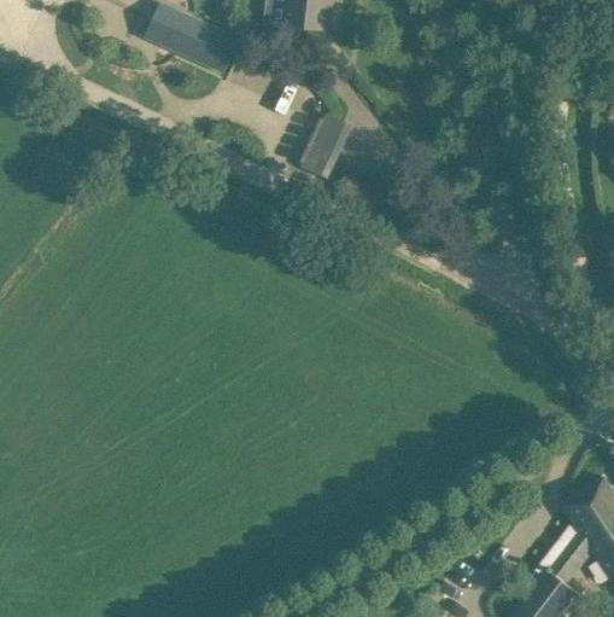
[(328,0),(279,0),(276,25),(325,31),(328,0)]
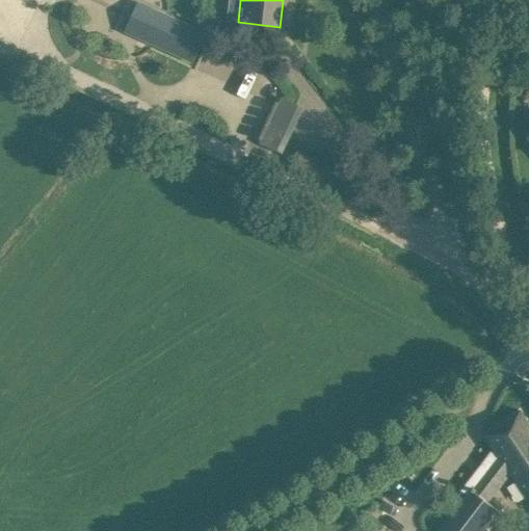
[(136,41),(190,64),(205,32),(150,8),(136,41)]
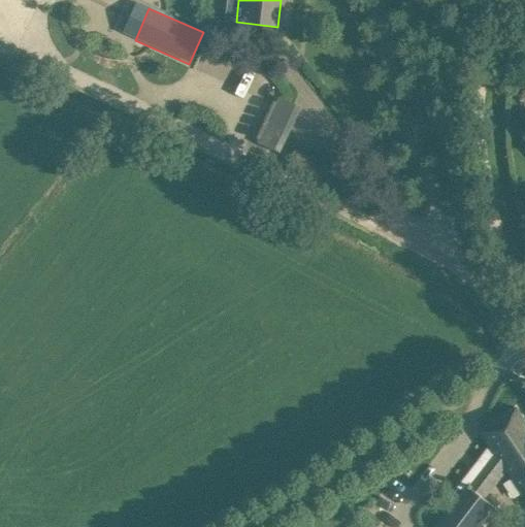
[(272,96),(254,137),(276,147),(296,106),(272,96)]
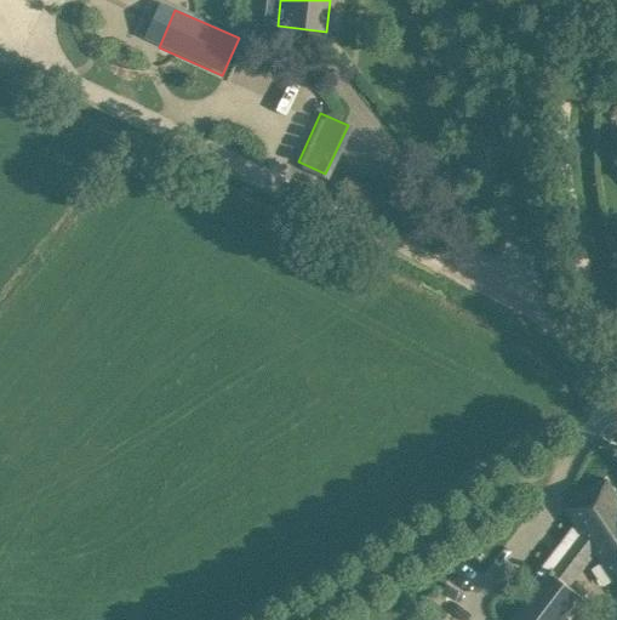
[(616,502),(603,482),(563,508),(573,524),(580,534),(593,553),(616,589),(616,502)]
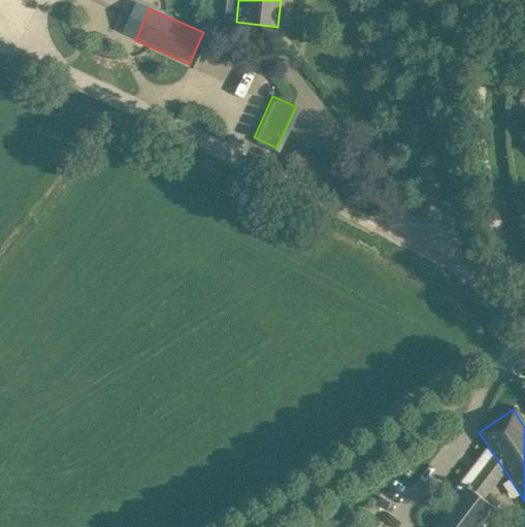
[(477,526),(492,507),(476,494),(482,488),(472,481),(493,454),(488,446),(456,487),(460,490),(431,526),(477,526)]
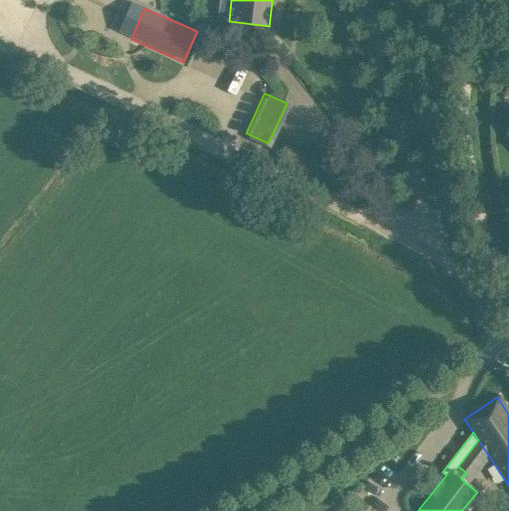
[(374,497),(396,475),(374,454),(352,476),(374,497)]
